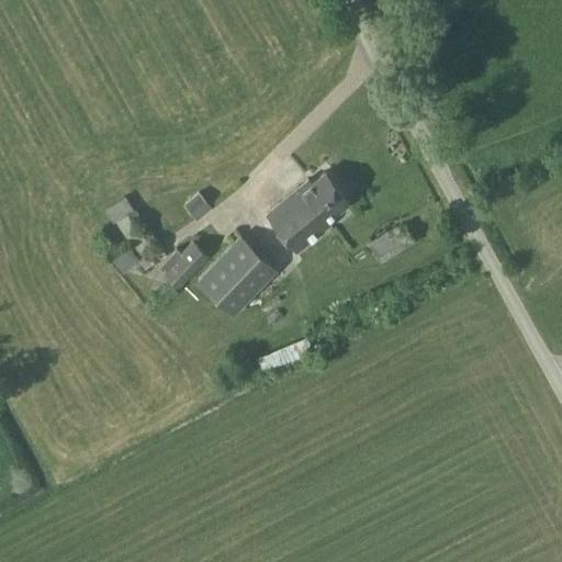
[(267,212),(298,249),(332,222),(328,217),(348,201),(325,170),(304,188),(301,183),(267,212)]
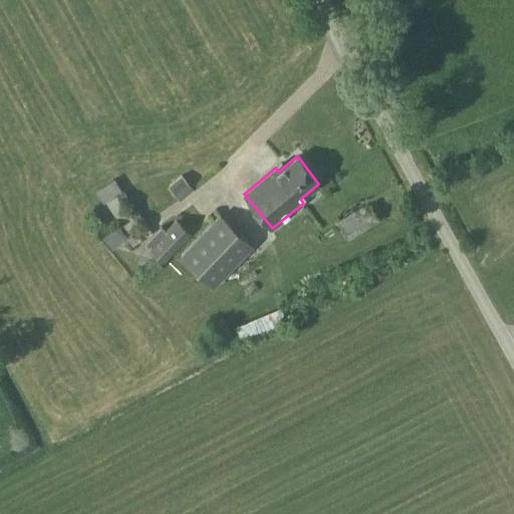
[(193,186),(181,171),(168,181),(181,196),(193,186)]
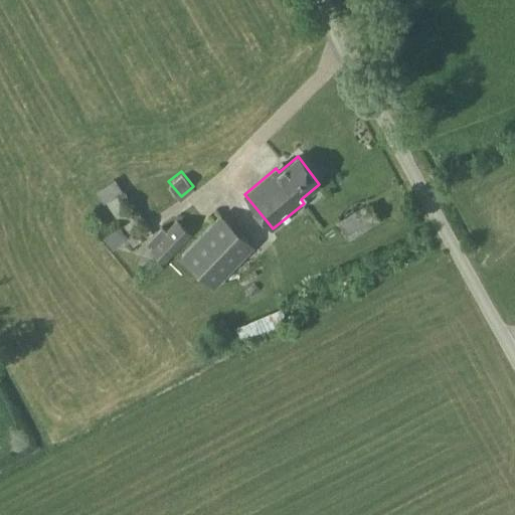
[(104,203),(106,202),(122,191),(115,180),(97,192),(104,203)]
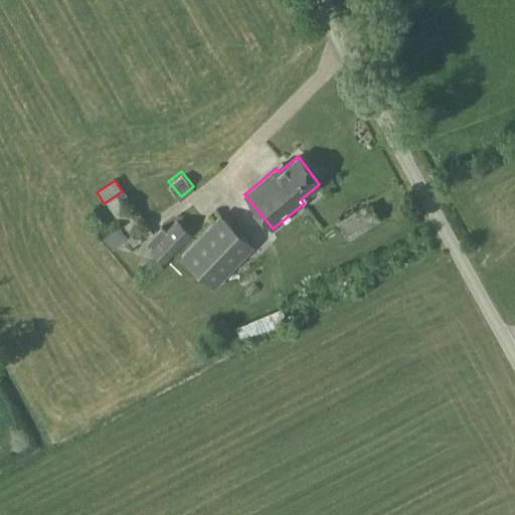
[(127,231),(130,235),(127,237),(133,246),(152,232),(146,224),(147,223),(124,189),(122,191),(106,202),(118,219),(127,231)]
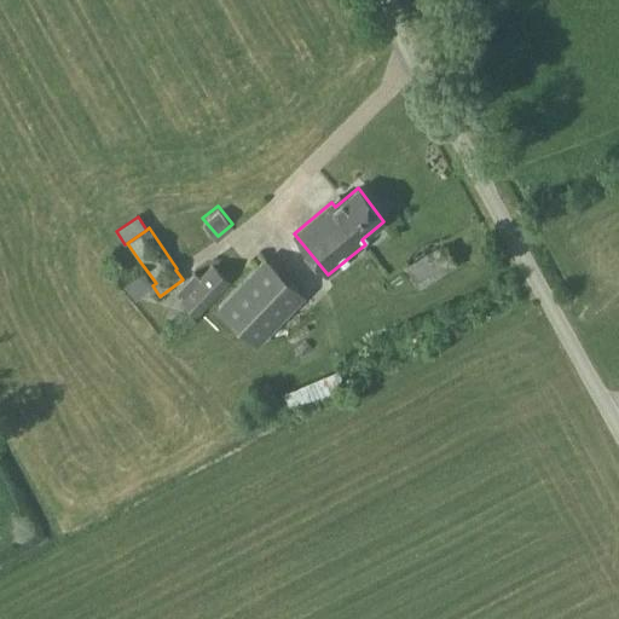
[(457,265),(444,243),(406,266),(418,289),(457,265)]
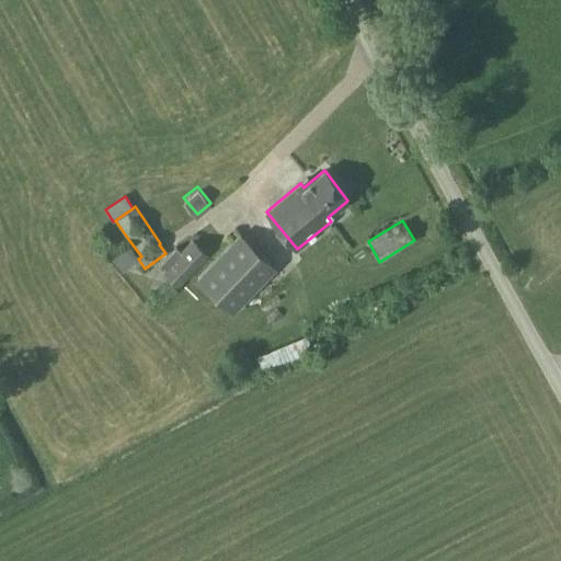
[(276,267),(241,235),(198,279),(235,312),(276,267)]
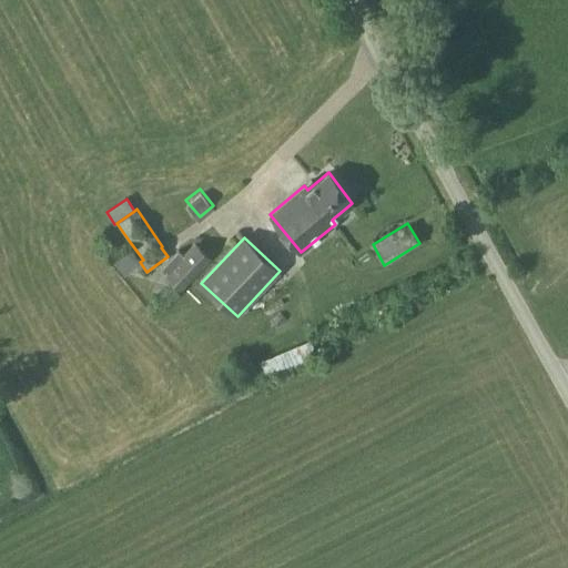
[(140,255),(130,242),(112,256),(122,270),(140,255)]
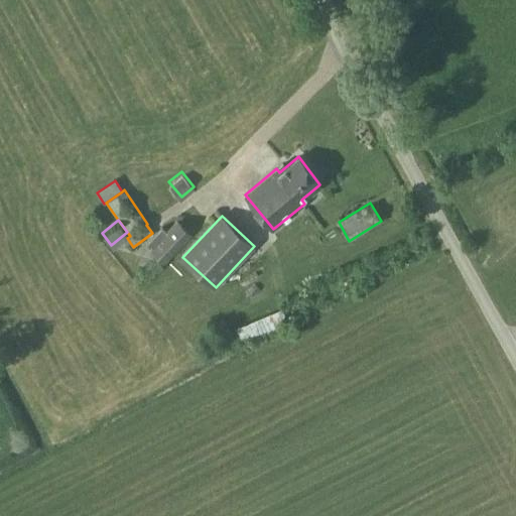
[(162,228),(146,246),(163,262),(189,234),(176,222),(167,232),(162,228)]
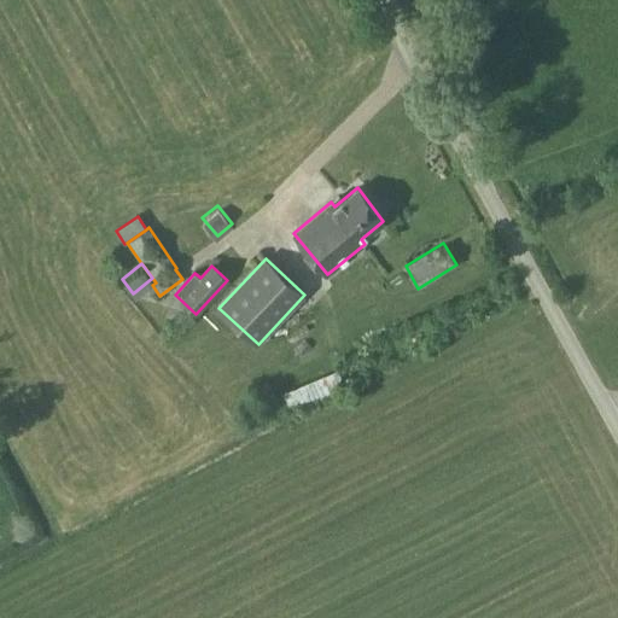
[(333,394),(326,375),(297,385),(305,404),(333,394)]
